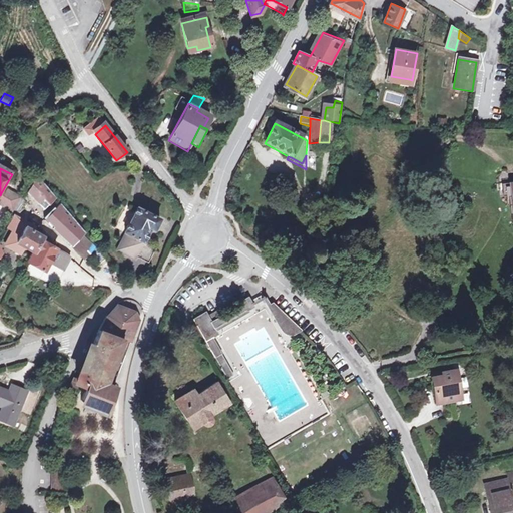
[(31,197),(39,205),(46,196),(48,193),(36,184),(24,200),(24,201),(27,203),(31,197)]
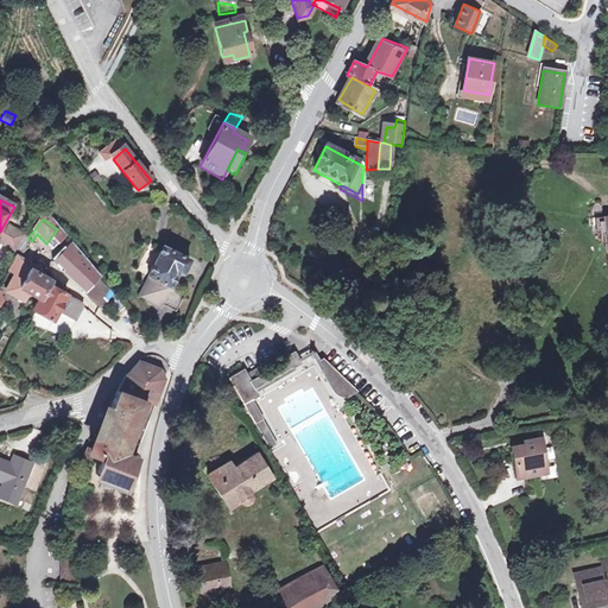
[(29,238),(10,228),(7,233),(4,239),(0,245),(19,254),(29,239),(29,238)]
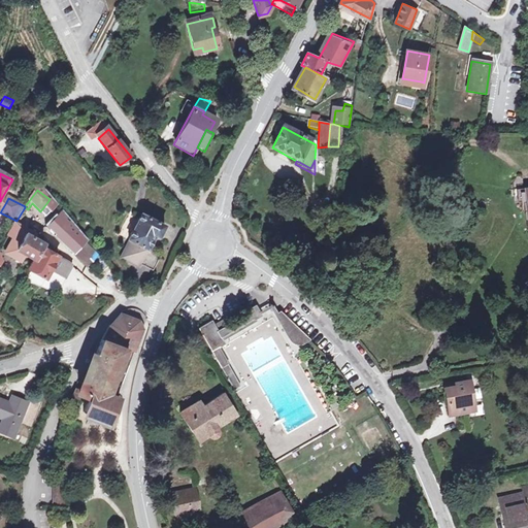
[(40,211),(52,221),(59,212),(47,202),(40,211)]
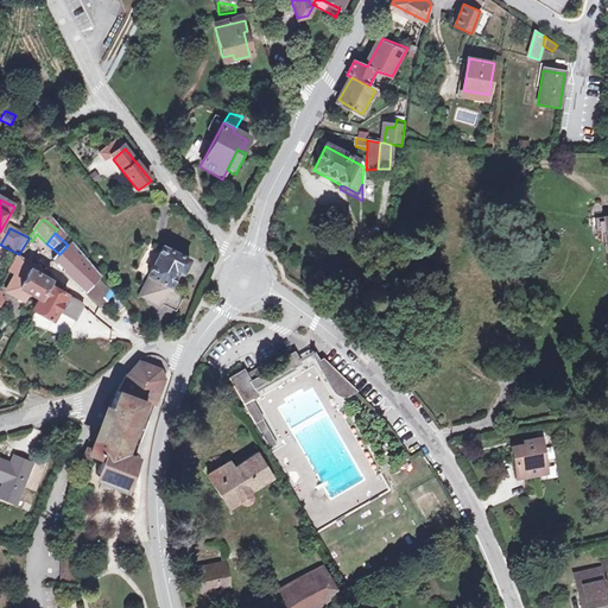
[(82,257),(68,245),(59,254),(52,263),(87,295),(99,282),(78,261),(82,257)]
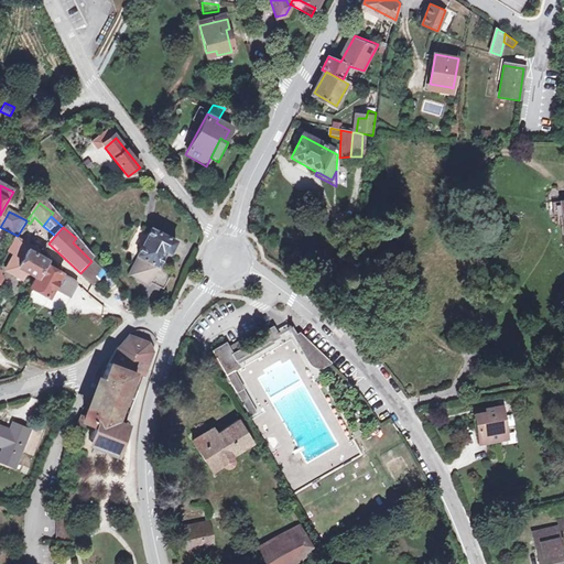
[(8,251),(12,255),(21,240),(17,237),(8,251)]
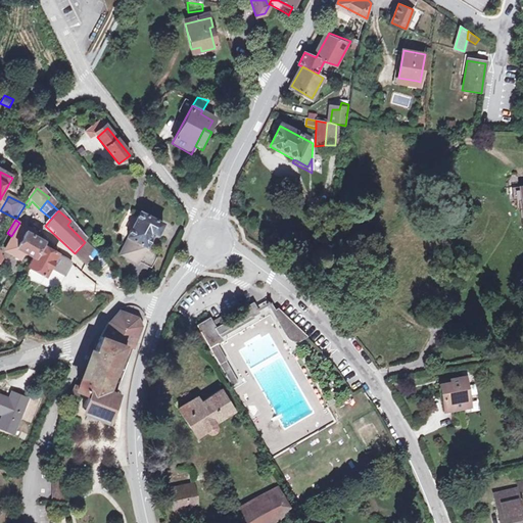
[(162,250),(154,245),(161,235),(140,222),(122,251),(151,269),(162,250)]
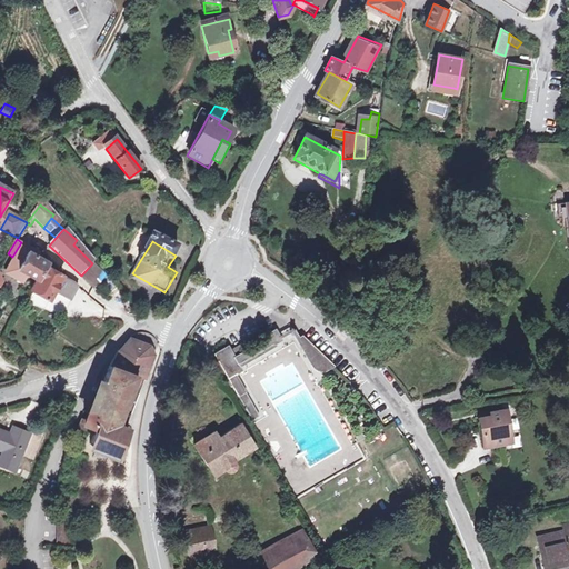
[(33,278),(45,263),(33,257),(37,251),(21,242),(12,257),(3,271),(21,281),(26,273),(33,278)]
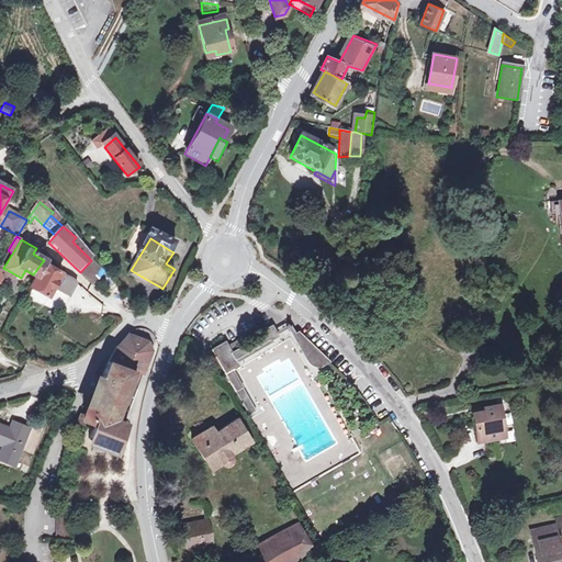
[(44,260),(33,274),(27,285),(48,298),(62,273),(45,263),(46,261),(44,260)]
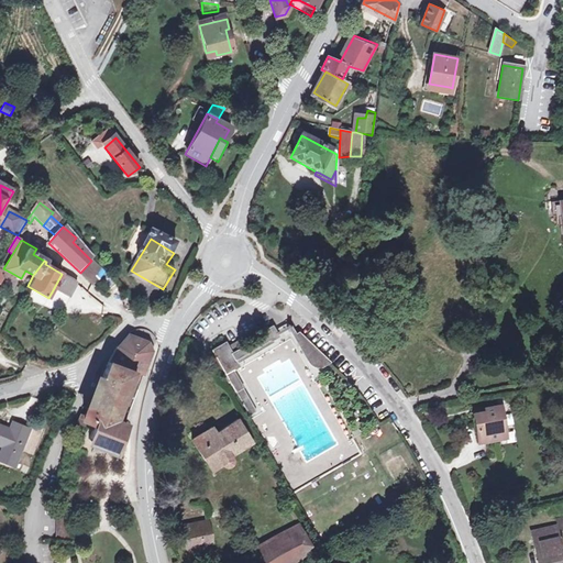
[(105,273),(91,261),(80,273),(94,286),(105,273)]
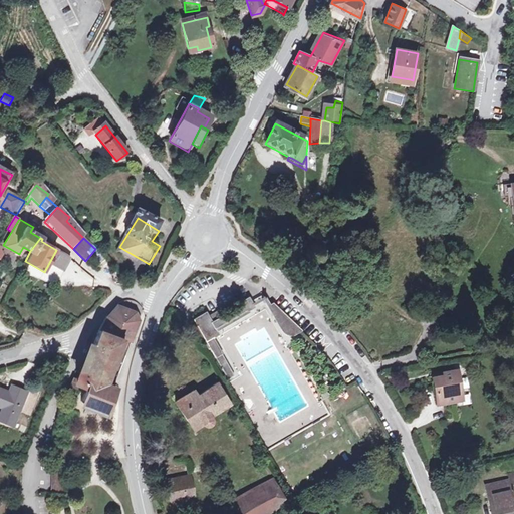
[(210,321),(205,313),(193,319),(195,325),(194,326),(198,333),(201,331),(203,335),(198,338),(207,353),(210,351),(226,378),(232,374),(210,336),(215,332),(213,328),(245,309),(244,307),(250,304),(249,302),(246,296),(239,300),(240,303),(210,321)]
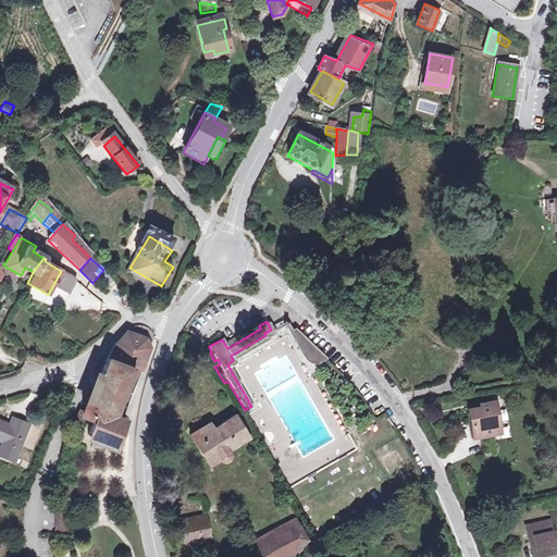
[(86,404),(83,413),(82,416),(91,420),(90,424),(86,434),(106,443),(103,448),(116,454),(121,441),(115,438),(123,418),(122,418),(113,415),(123,391),(132,369),(136,371),(139,372),(141,373),(150,349),(147,341),(127,332),(122,346),(116,343),(107,358),(88,405),(86,404)]
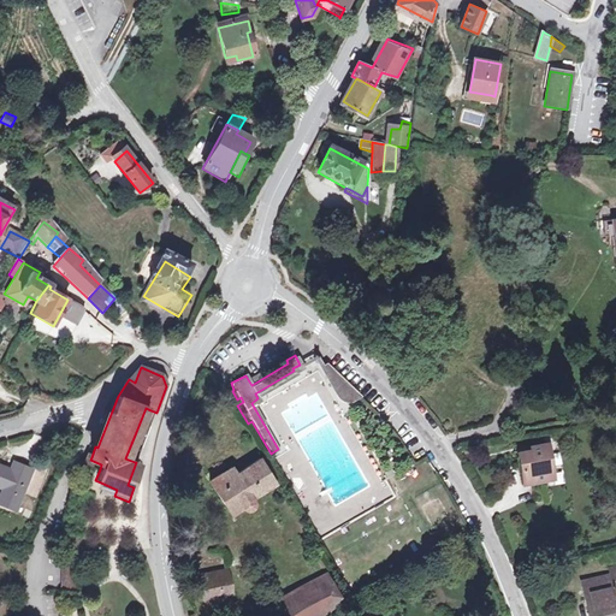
[(319,369),(327,384),(337,380),(324,367),(319,369)]
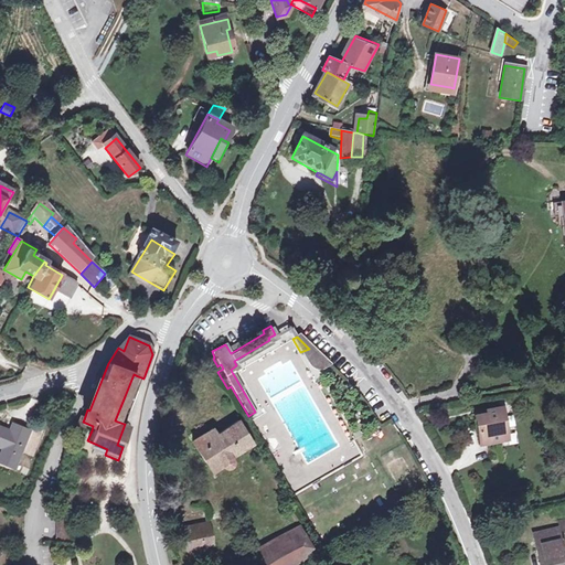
[(241,345),(237,341),(237,340),(227,344),(231,351),(241,345)]
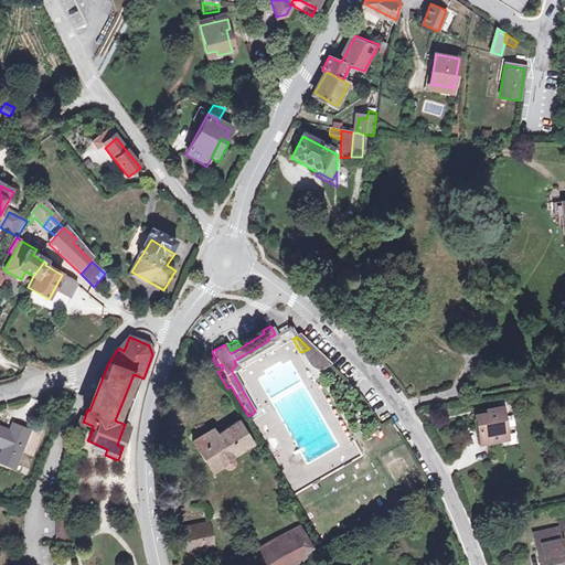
[(329,366),(309,349),(300,352),(311,369),(317,371),(329,366)]
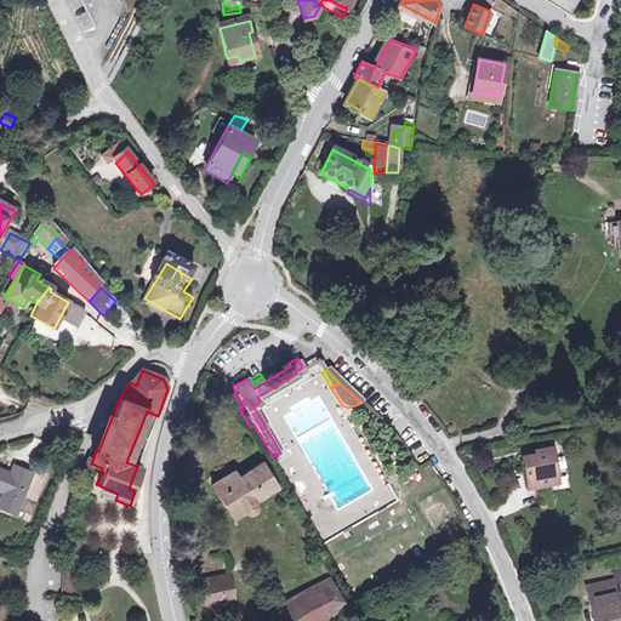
[(136,466),(155,415),(152,414),(147,411),(137,436),(126,462),(136,466)]
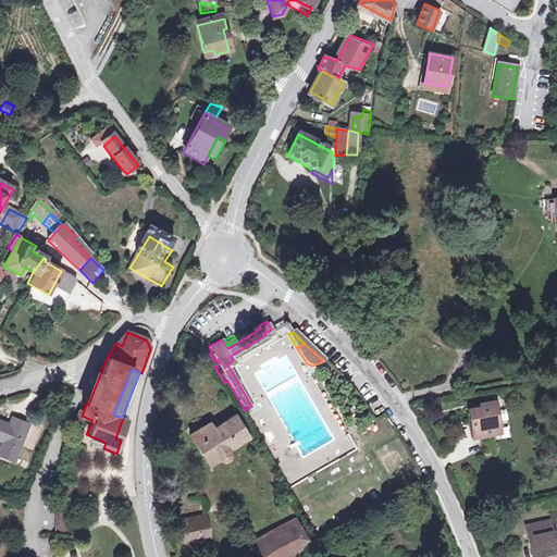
[(489,407),(481,408),(469,410),(475,440),(487,437),(486,434),(493,433),(493,429),(503,428),(497,403),(487,404),(489,407)]
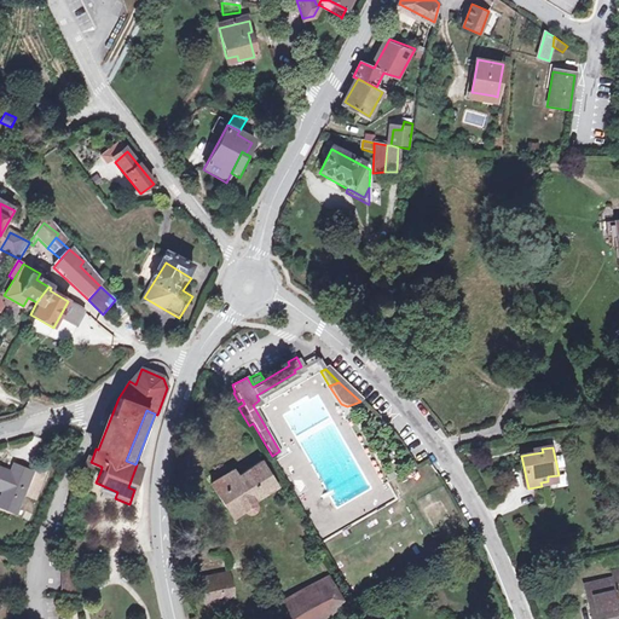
[(85,464),(100,472),(102,467),(91,462),(92,460),(88,457),(85,464)]
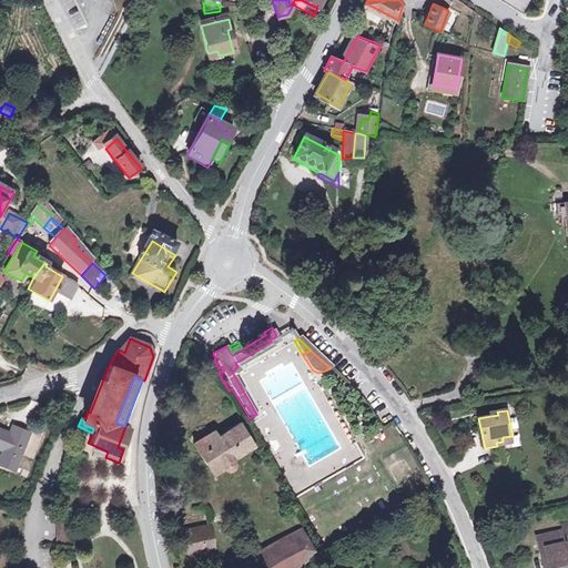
[(192,444),(210,470),(219,464),(226,473),(231,473),(235,467),(232,462),(252,446),(239,424),(217,438),(213,432),(192,444)]
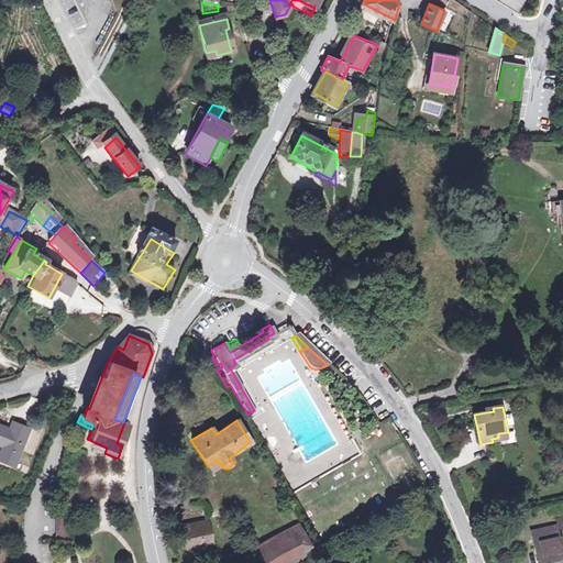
[(0,448),(0,459),(14,465),(29,431),(10,423),(7,432),(0,429),(0,445),(1,446),(0,448)]
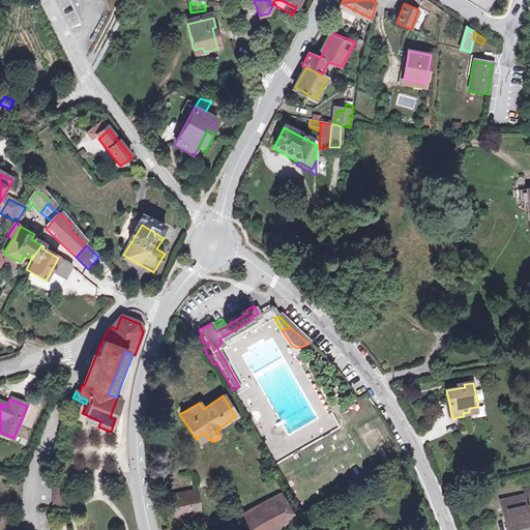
[(479,414),(478,407),(469,408),(469,412),(463,413),(464,416),(479,414)]
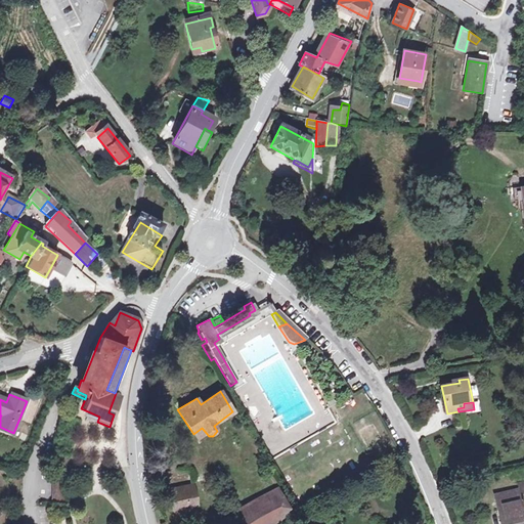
[(170,488),(173,512),(201,508),(197,484),(170,488)]
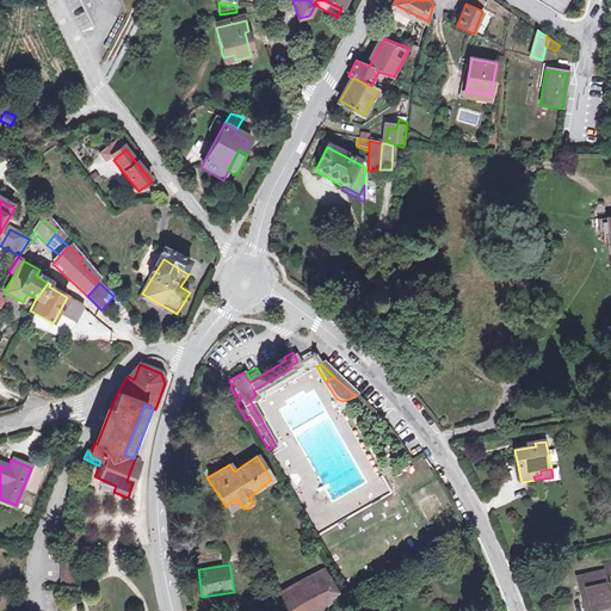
[(581,578),(587,610),(610,610),(610,588),(610,586),(610,585),(610,571),(609,572),(581,578)]
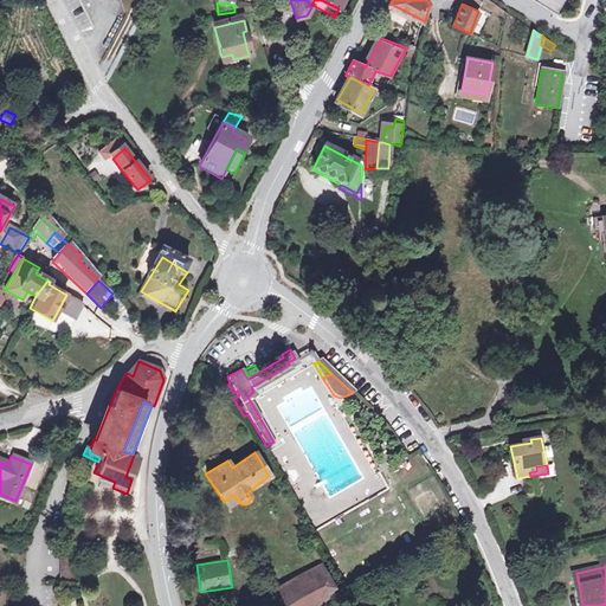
[(284,605),(318,605),(337,595),(322,568),(277,592),(284,605)]
